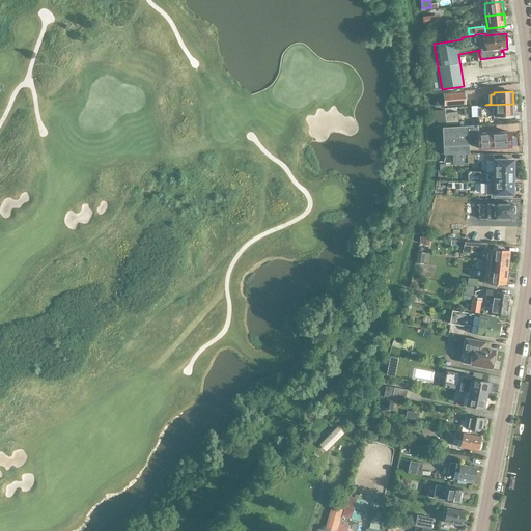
[(444,106),(466,104),(465,92),(443,94),(444,106)]
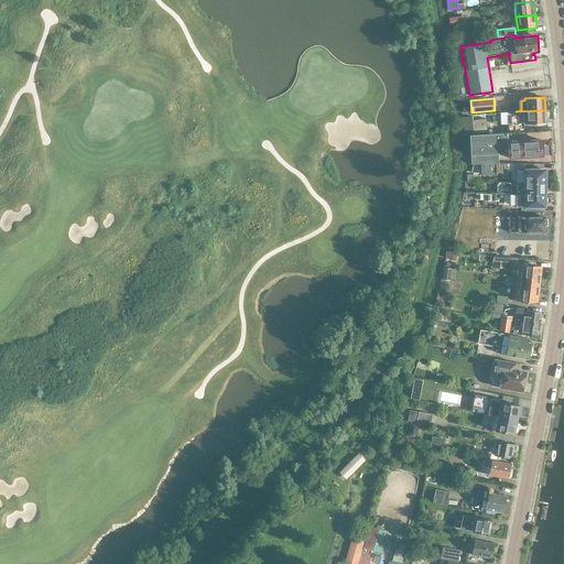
[(545,110),(516,111),(517,122),(523,122),(523,125),(545,123),(545,110)]
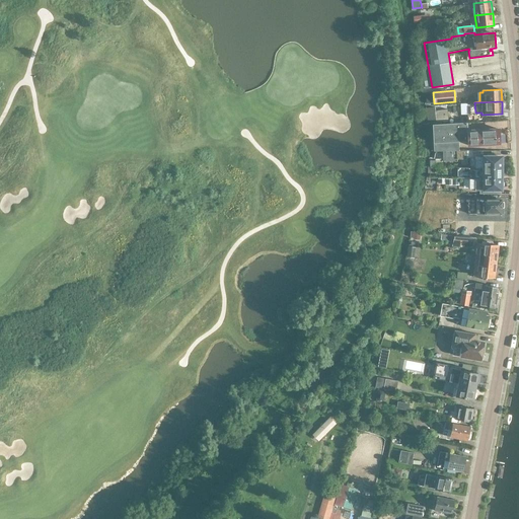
[(436,123),(449,121),(447,108),(435,110),(436,123)]
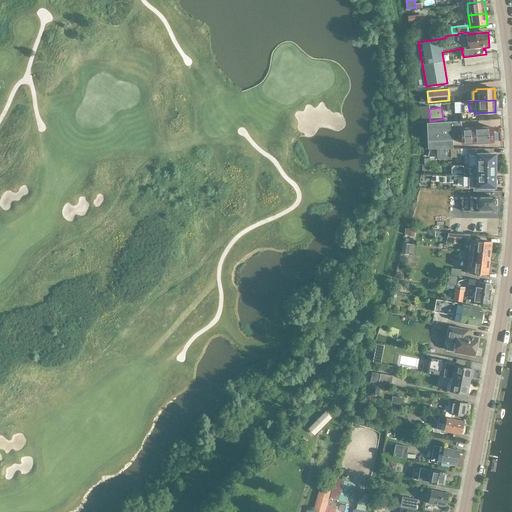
[(461,121),(426,122),(427,141),(462,139),(461,131),(461,121)]
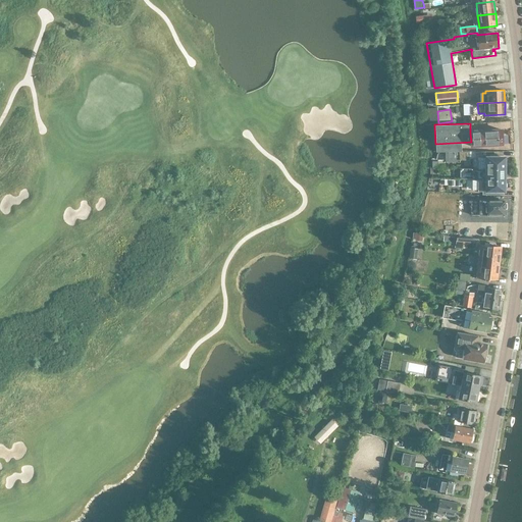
[(474,134),(470,134),(471,142),(480,145),(503,144),(502,129),(479,131),(480,132),(474,132),(474,134)]
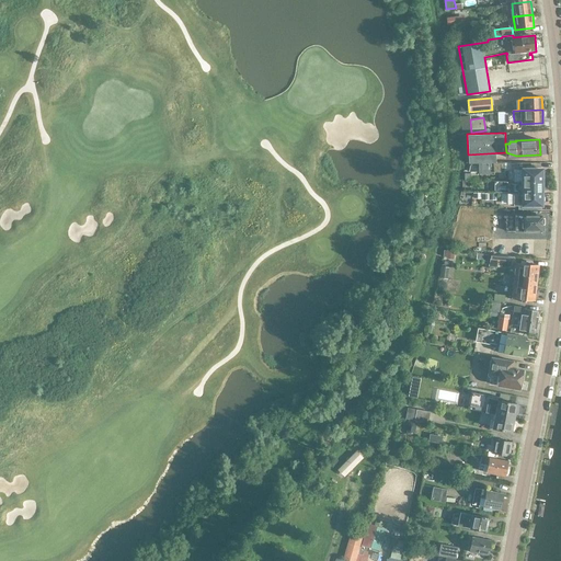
[(542,169),(518,169),(518,175),(521,175),(521,181),(542,182),(542,169)]
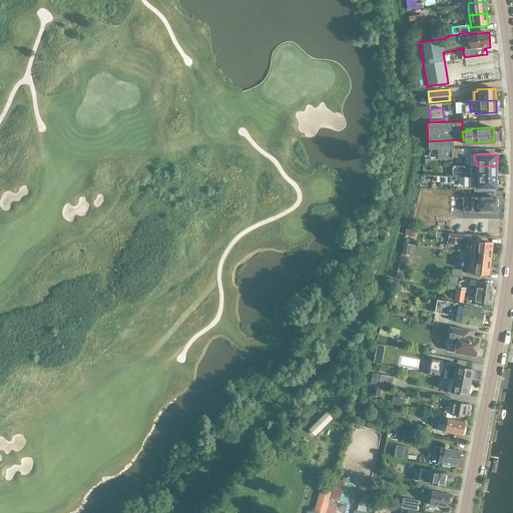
[(496,166),(476,165),(476,171),(474,171),(474,176),(496,176),(496,166)]
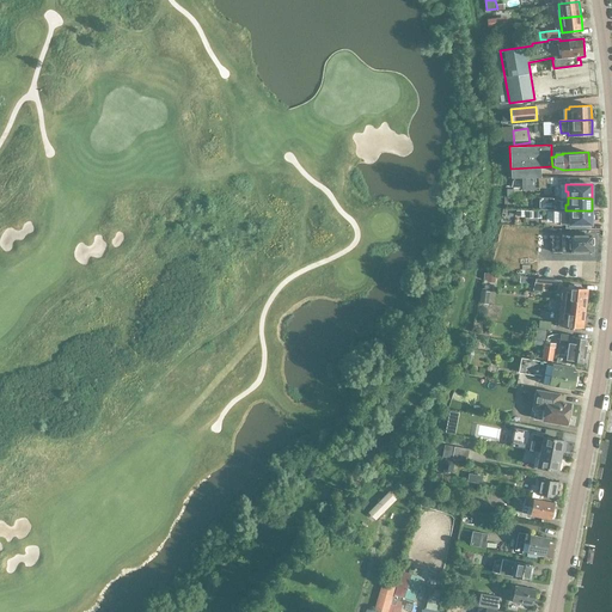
[(515,209),(528,209),(528,199),(515,199),(515,209)]
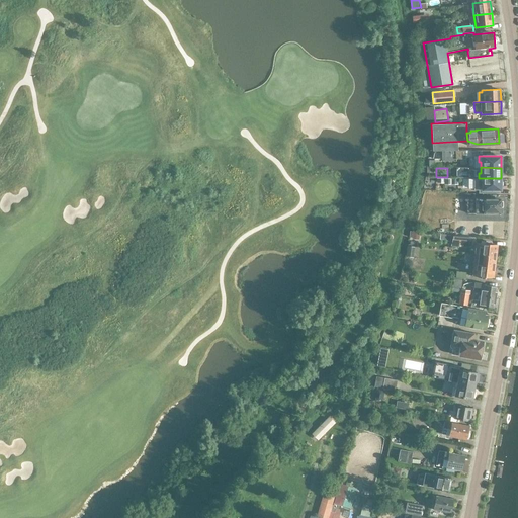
[(501,178),(479,178),(479,179),(481,179),(481,183),(479,183),(479,189),(500,189),(501,178)]
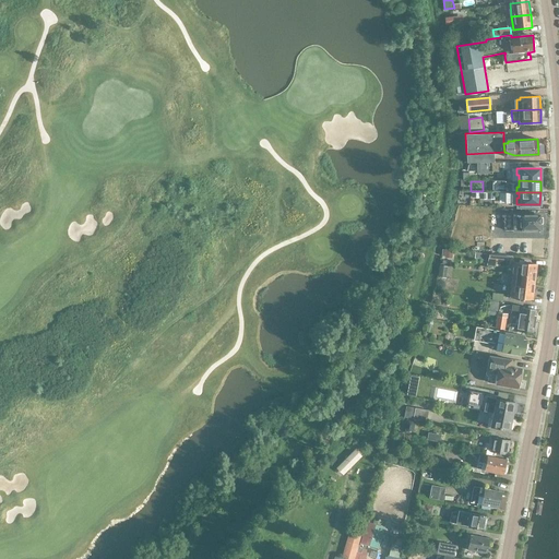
[(542,215),(520,215),(520,223),(518,223),(518,229),(539,230),(539,224),(542,224),(542,215)]
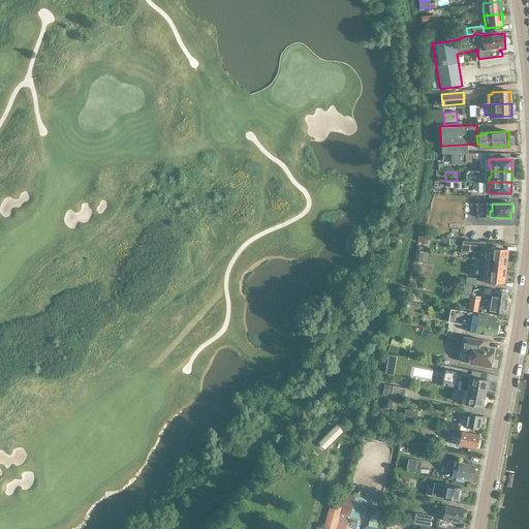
[(481,241),(481,237),(488,237),(489,225),(472,224),(472,225),(466,225),(466,234),(467,234),(467,240),(465,240),(464,249),(480,250),(480,241),(481,241)]
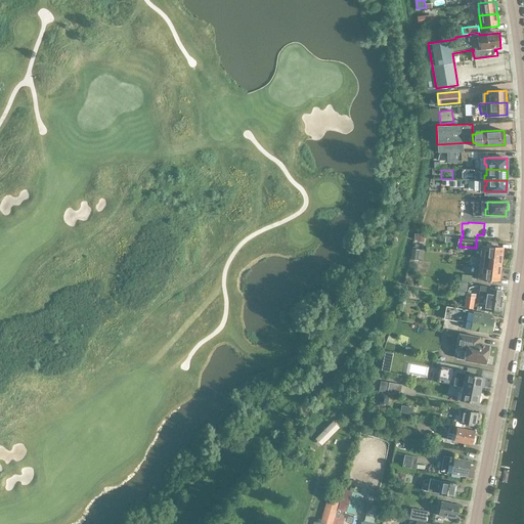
[(503,248),(482,245),(480,257),(501,259),(503,248)]
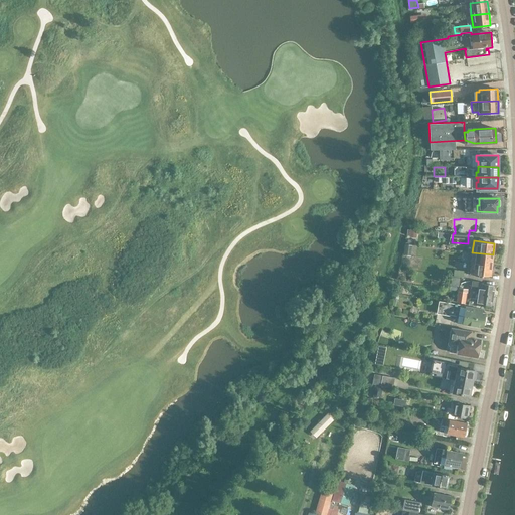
[(404,252),(412,253),(413,244),(406,243),(404,252)]
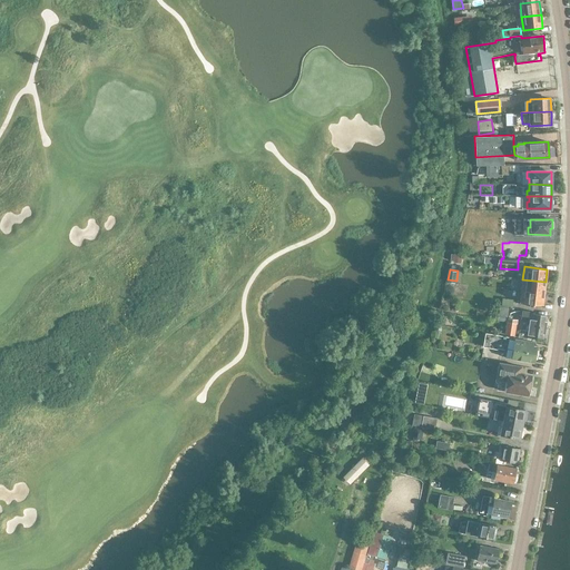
[(546,282),(522,279),(521,291),(544,294),(546,282)]
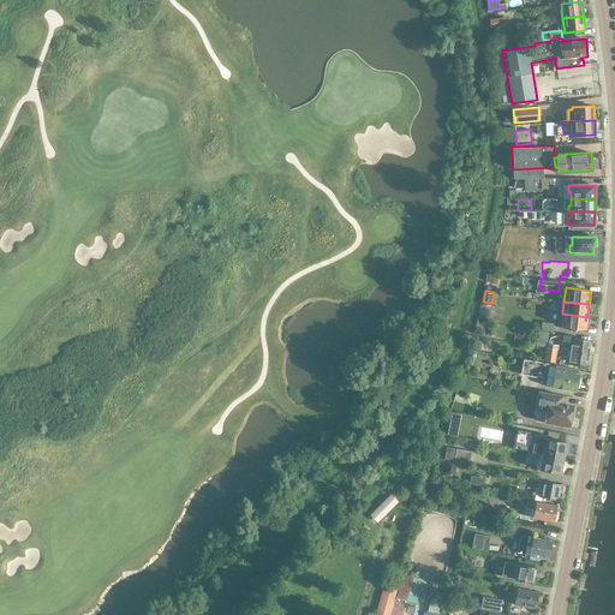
[(587,317),(562,314),(561,327),(572,328),(571,332),(574,332),(574,329),(585,330),(587,317)]
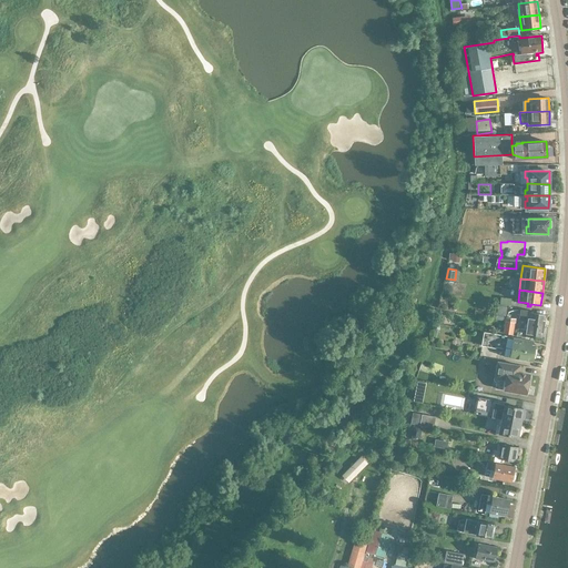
[(546,315),(530,313),(530,311),(520,310),(519,318),(527,320),(526,324),(544,327),(546,315)]
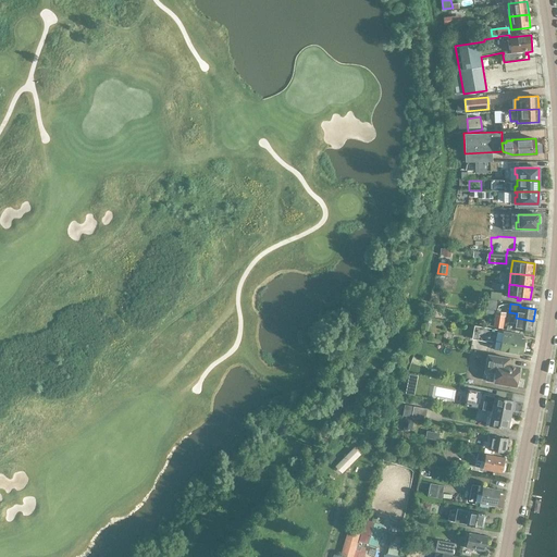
[(494,329),(494,326),(503,329),(505,313),(496,312),(496,309),(486,307),(484,326),(494,329)]
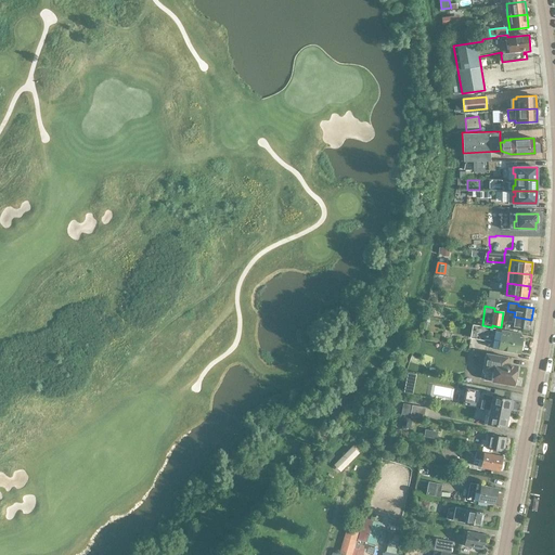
[(531,320),(514,317),(514,322),(505,321),(504,328),(514,331),(514,328),(530,332),(531,320)]
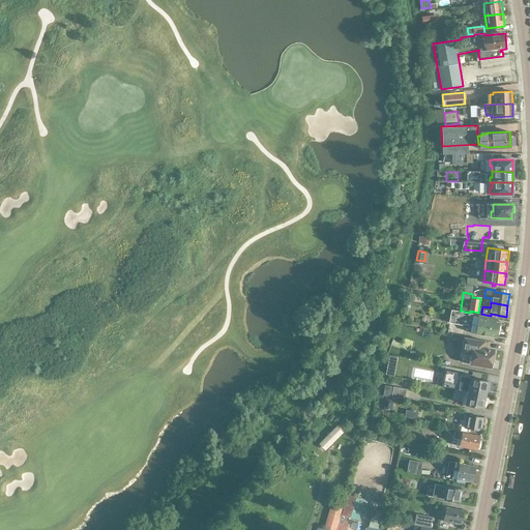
[(495,319),(451,311),(449,323),(463,325),(464,324),(471,325),(470,332),(496,337),(499,322),(494,322),(495,319)]
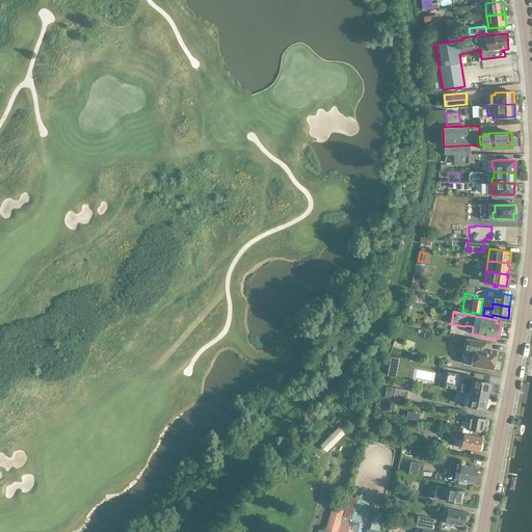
[(473,356),(471,366),(493,369),(497,350),(485,348),(486,342),(466,338),(462,354),(473,356)]
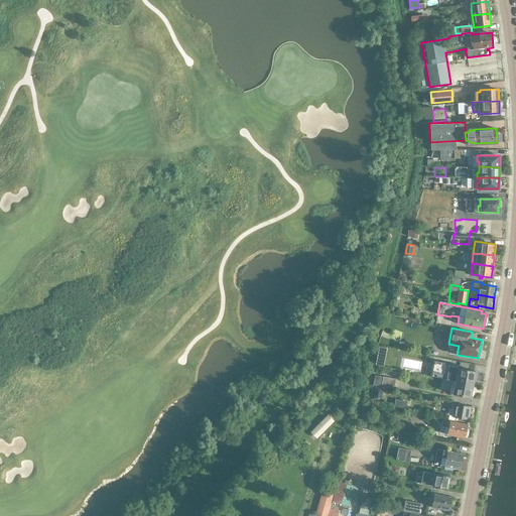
[(385,348),(379,347),(376,363),(382,364),(385,348)]
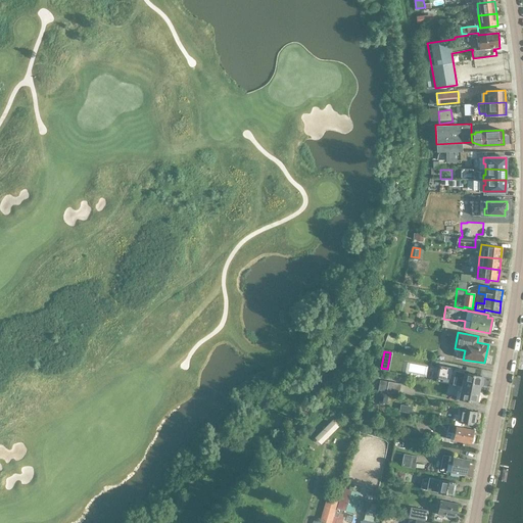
[(482,376),(464,373),(461,386),(479,389),(482,376)]
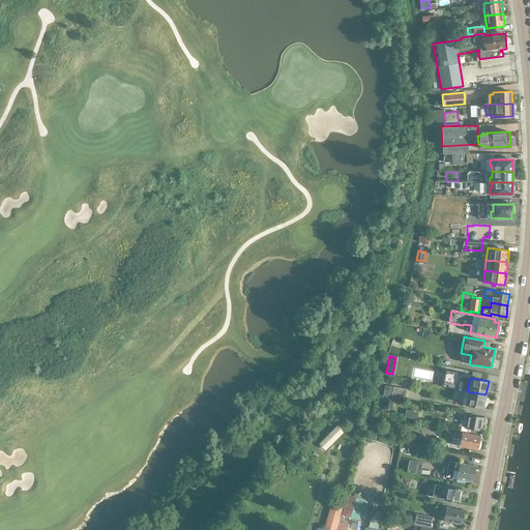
[(385,395),(391,396),(405,400),(407,389),(393,386),(387,385),(385,395)]
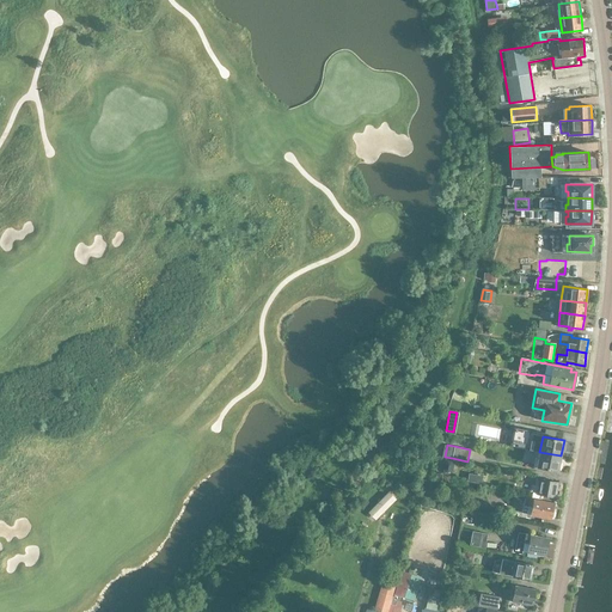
[(561,456),(539,452),(537,467),(558,471),(561,456)]
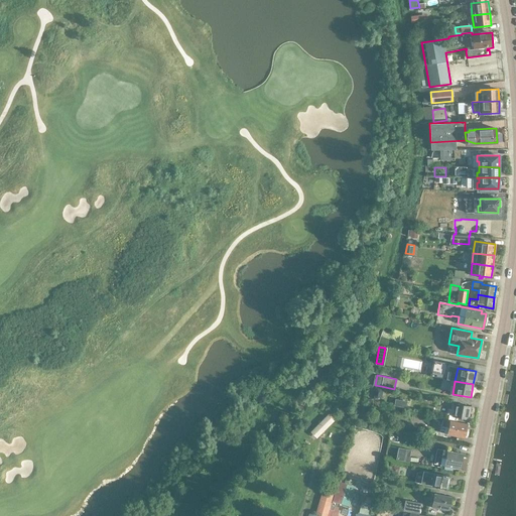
[(406,408),(407,401),(395,399),(394,406),(406,408)]
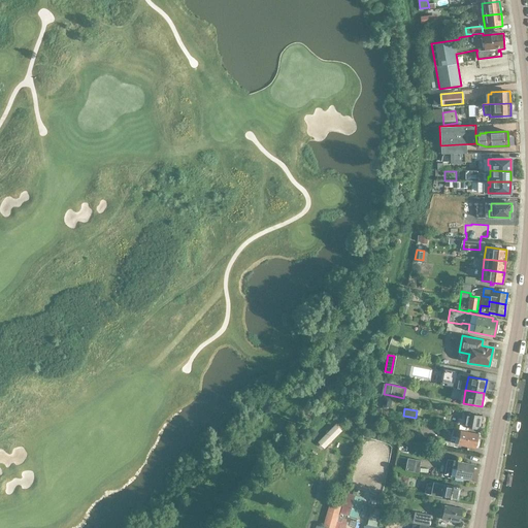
[(483,416),(465,413),(463,427),(480,430),(483,416)]
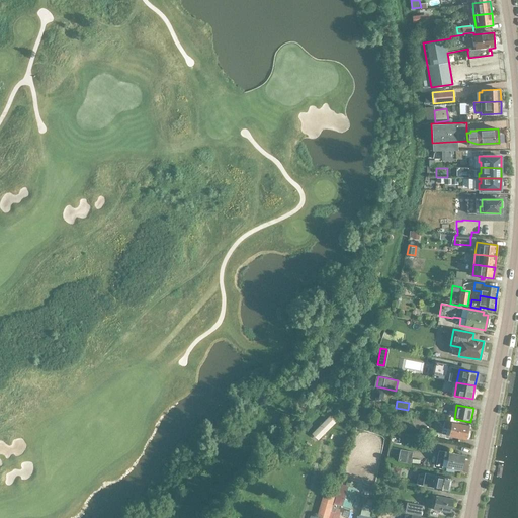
[(451,422),(448,422),(447,428),(450,428),(448,437),(466,440),(469,425),(451,422)]
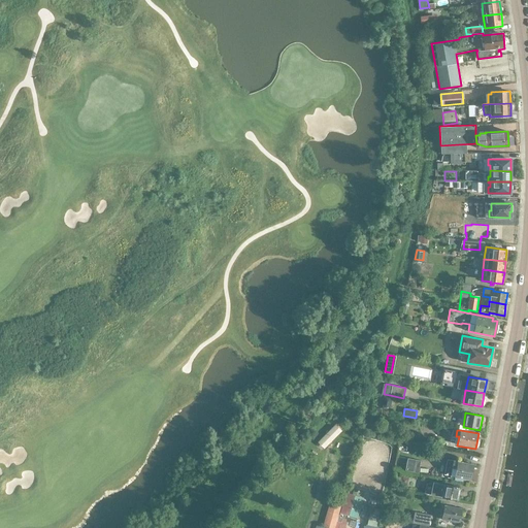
[(350,454),(352,444),(339,441),(337,451),(349,454),(350,454)]
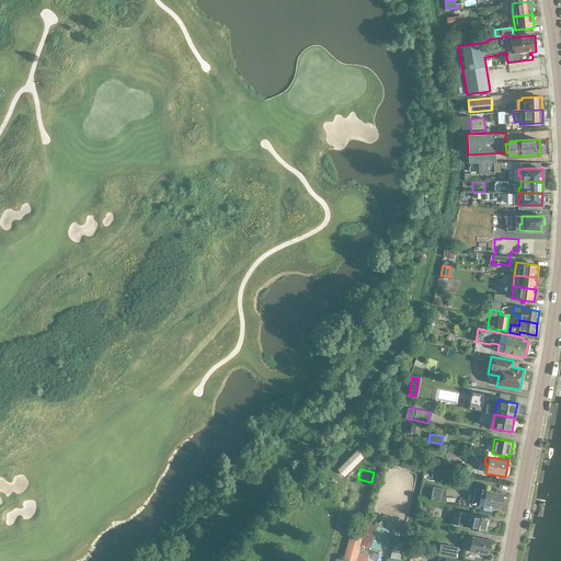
[(370,482),(358,480),(357,485),(354,485),(351,490),(343,500),(346,503),(356,491),(370,493),(370,488),(369,488),(370,482)]
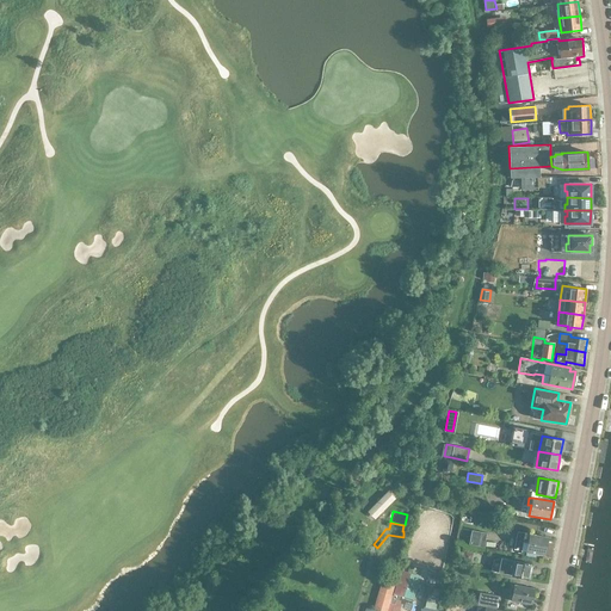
[(485,548),(487,534),(471,530),(469,544),(485,548)]
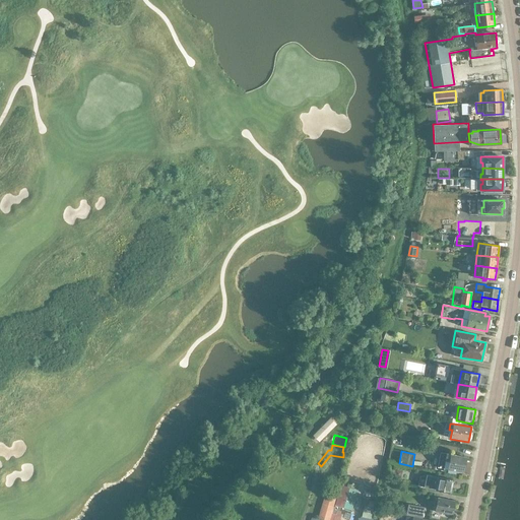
[(466,457),(446,453),(445,461),(444,468),(447,469),(464,472),(466,457)]
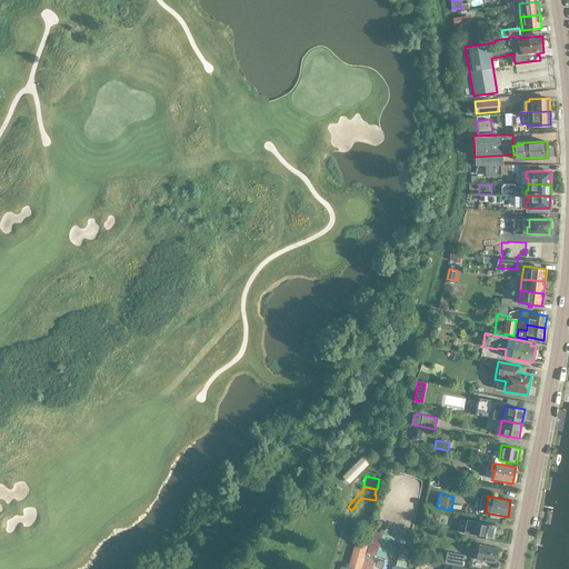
[(449,520),(450,512),(429,508),(427,516),(449,520)]
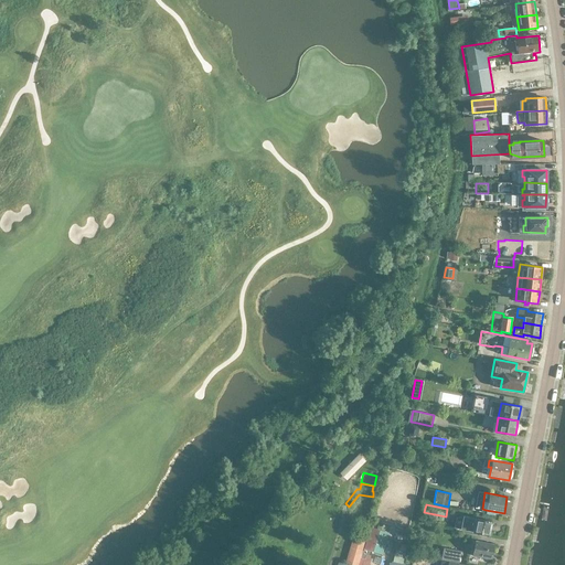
[(369,564),(373,554),(361,550),(365,537),(362,536),(365,528),(364,526),(368,516),(368,515),(369,513),(363,512),(363,514),(361,514),(359,523),(358,525),(360,526),(358,535),(354,534),(347,562),(344,562),(342,564),(369,564)]
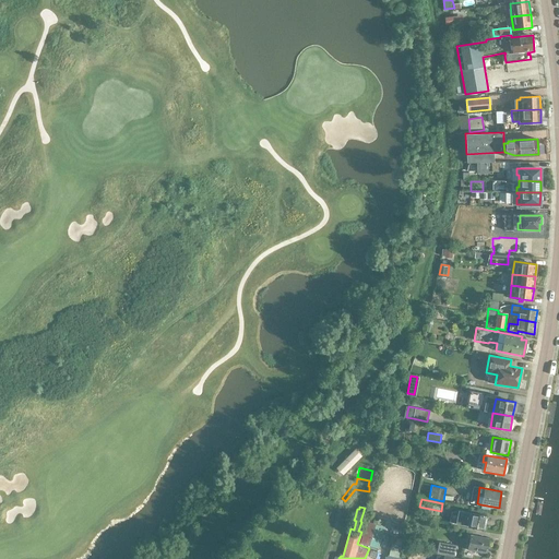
[(470,512),(459,510),(455,523),(467,526),(485,530),(487,516),(470,513),(470,512)]
